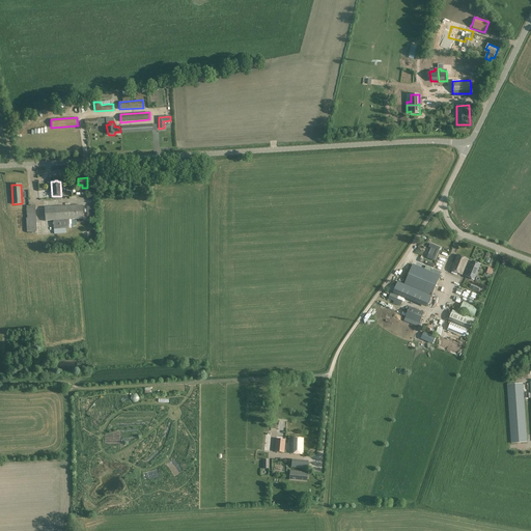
[(27,232),(37,231),(35,205),(27,206),(27,218),(26,218),(27,232)]
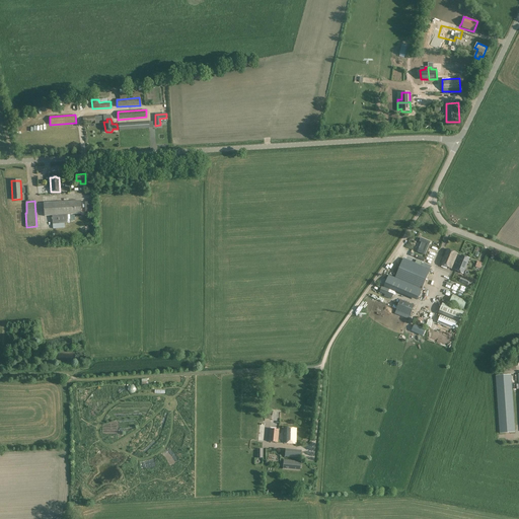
[(81,214),(80,201),(44,203),(45,217),(52,216),(53,224),(53,229),(65,228),(64,224),(71,223),(71,215),(81,214)]
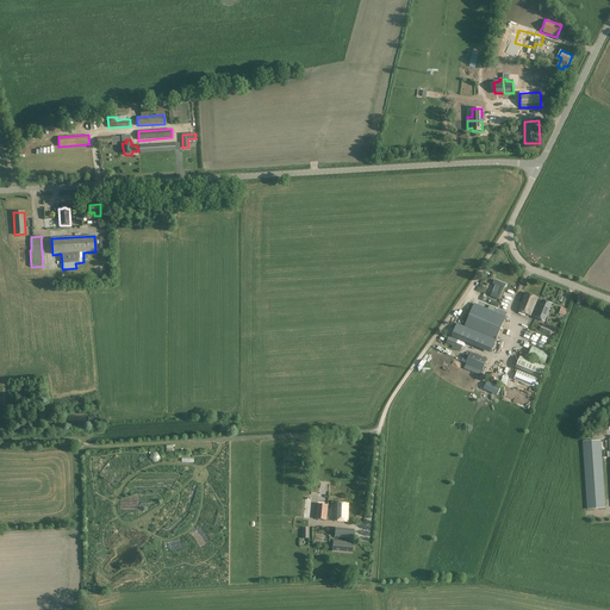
[(493,292),(491,297),(497,298),(500,300),(505,288),(506,285),(495,280),(493,284),(496,285),(499,286),(500,287),(499,291),(498,294),(493,292)]
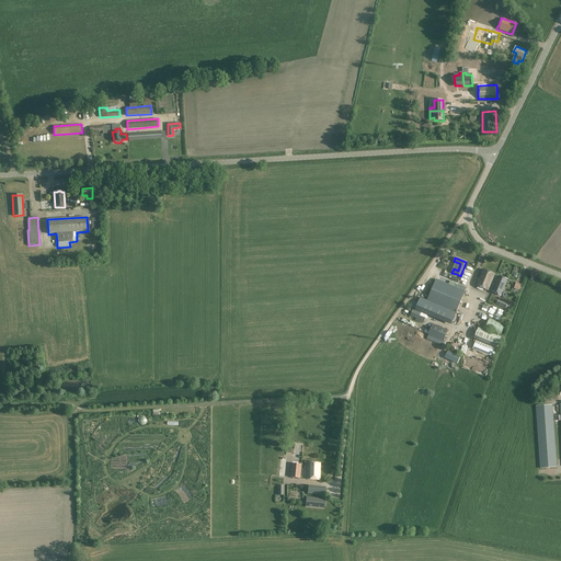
[(483,270),(477,286),(489,290),(495,274),(483,270)]
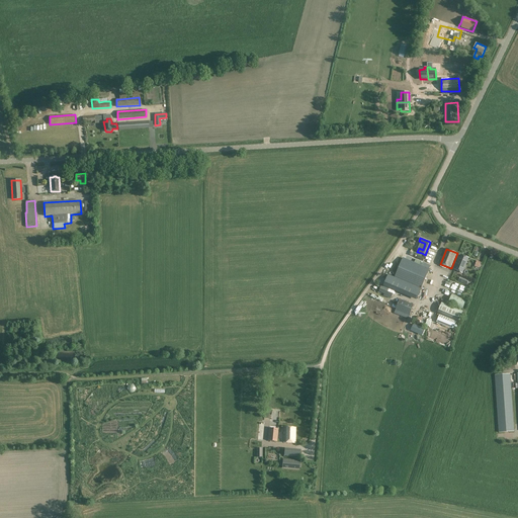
[(461,255),(455,269),(462,272),(468,258),(461,255)]
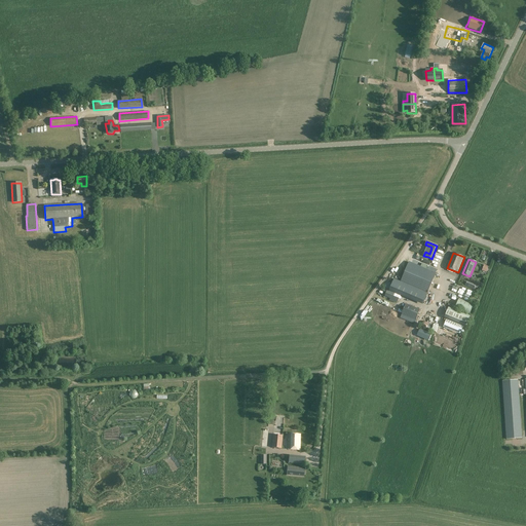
[(409,262),(401,283),(427,294),(437,273),(409,262)]
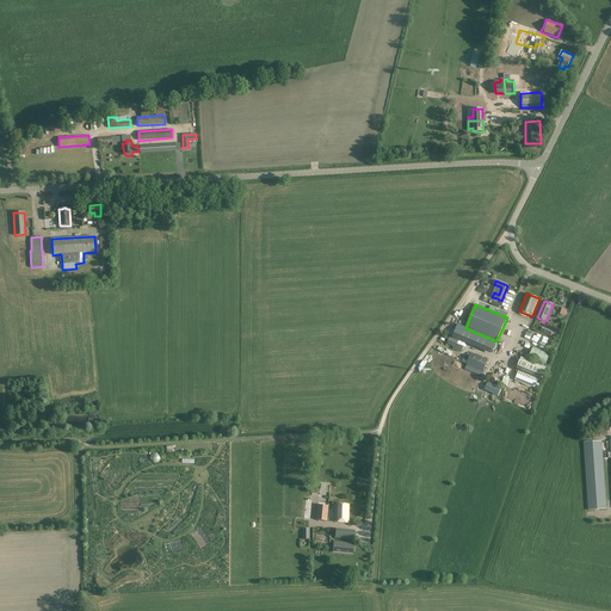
[(497,341),(466,328),(458,325),(452,338),(492,355),(497,341)]
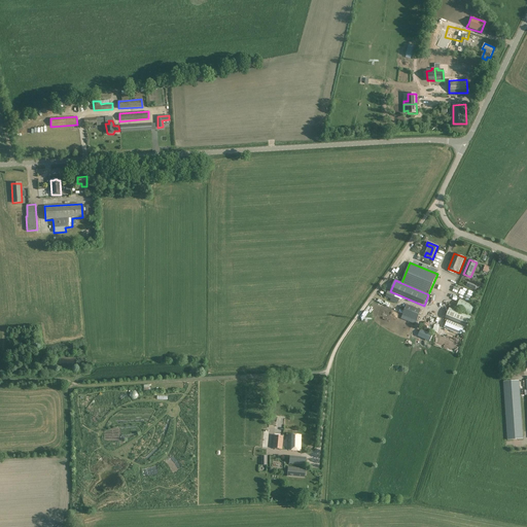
[(469,302),(472,293),(465,291),(464,293),(461,292),(461,294),(466,296),(464,301),(469,302)]
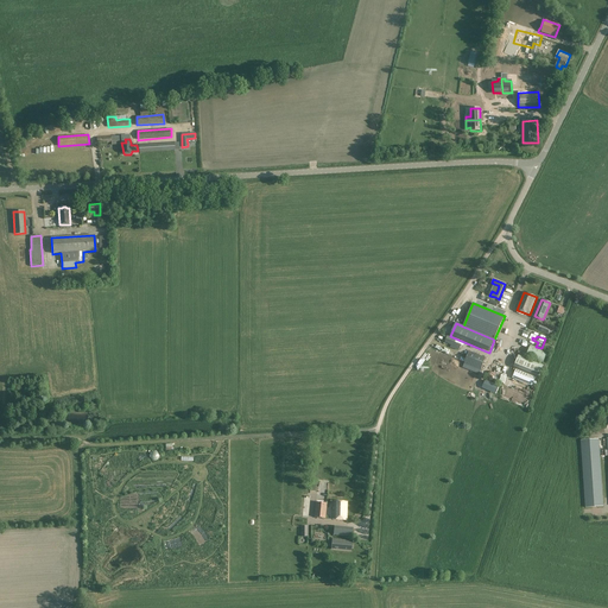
[(548,352),(531,346),(526,356),(544,363),(548,352)]
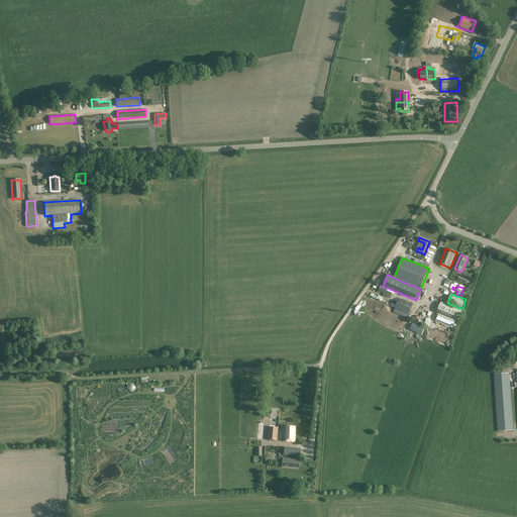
[(399,299),(395,309),(410,315),(413,304),(399,299)]
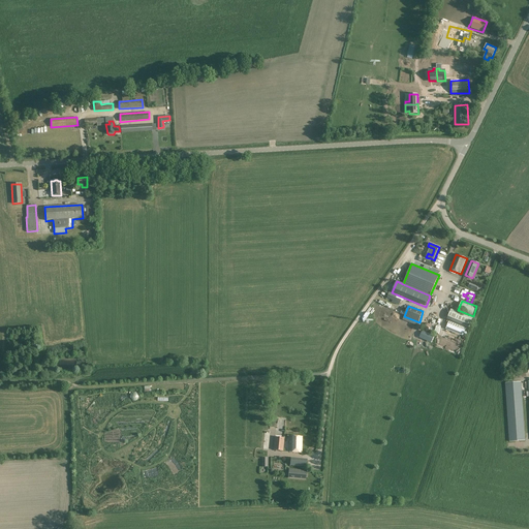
[(454,310),(452,316),(471,323),(473,317),(454,310)]
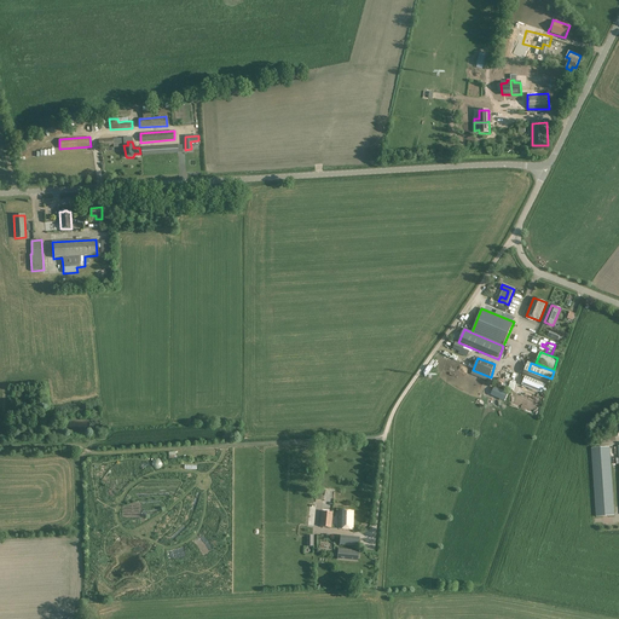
[(545,385),(526,376),(522,386),(542,393),(545,385)]
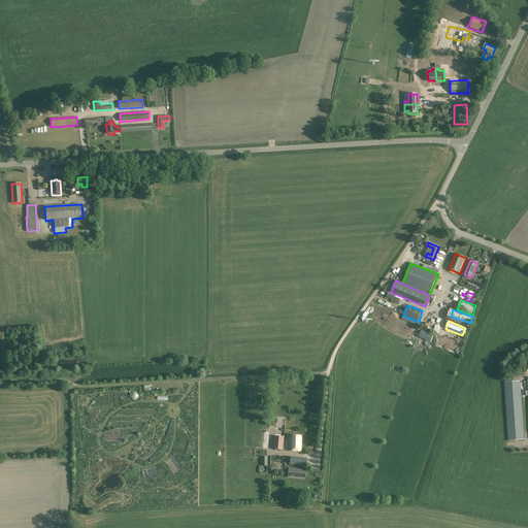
[(521,382),(504,383),(508,441),(525,440),(521,382)]
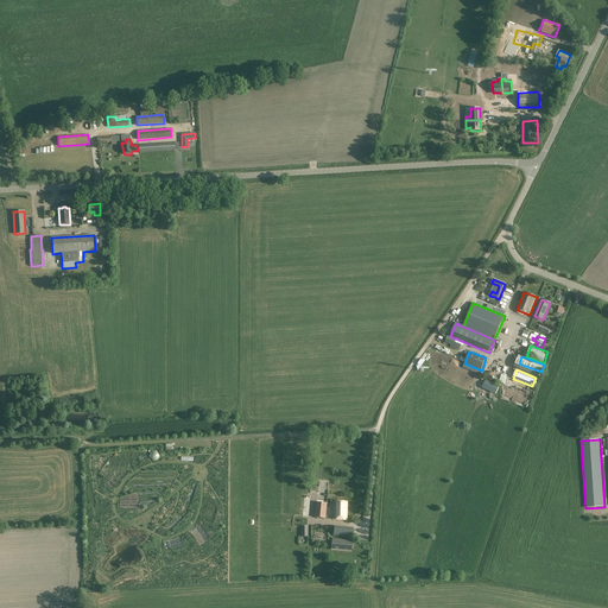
[(334,501),(333,519),(347,520),(347,502),(334,501)]
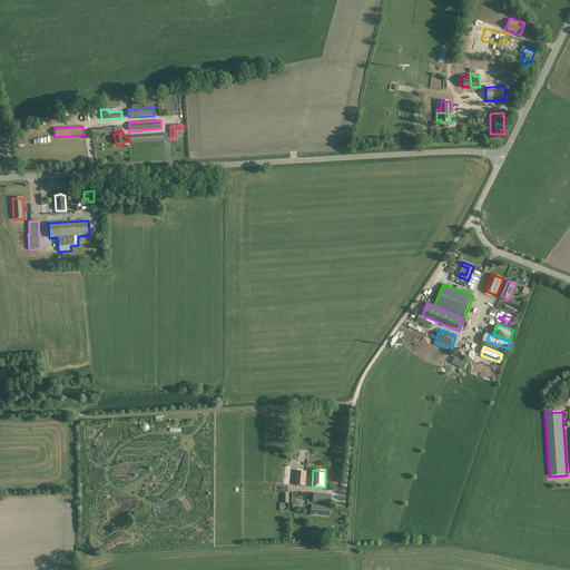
[(306,472),(296,471),(294,485),(305,485),(306,472)]
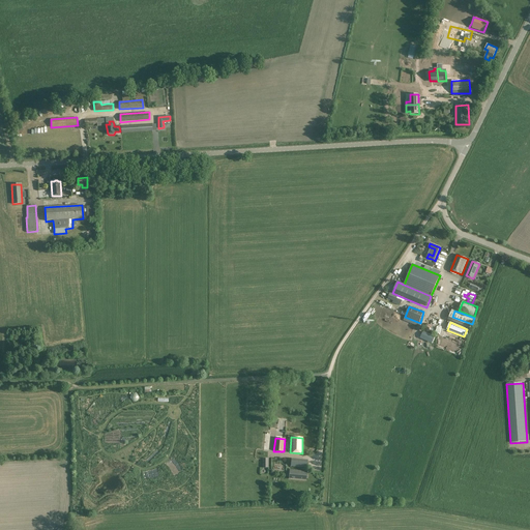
[(307,467),(307,460),(292,459),(291,466),(307,467)]
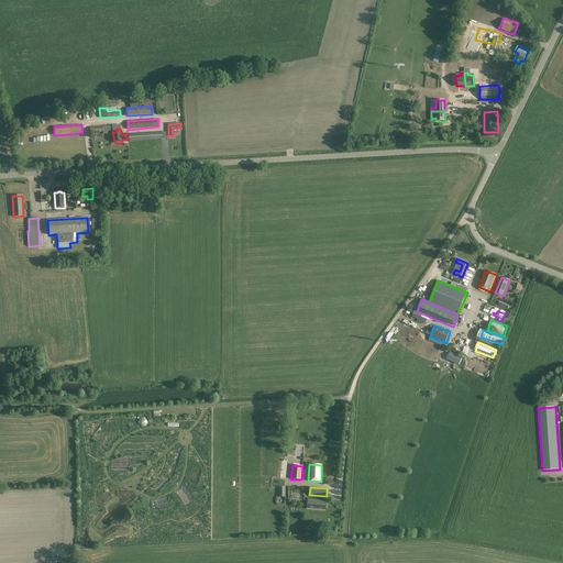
[(308,499),(307,509),(326,510),(326,501),(308,499)]
